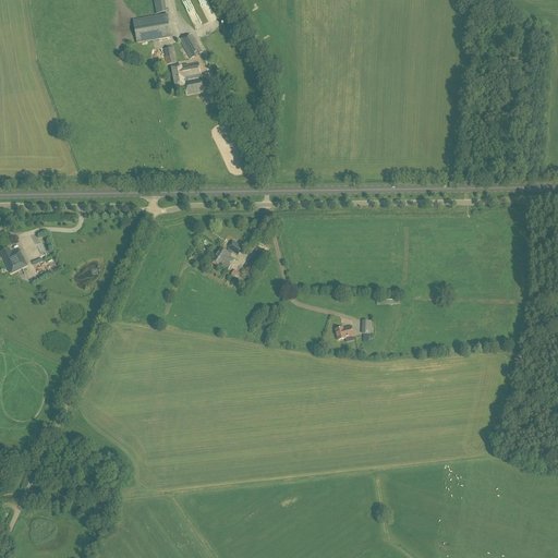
[(155,0),(158,14),(169,13),(166,0),(155,0)]
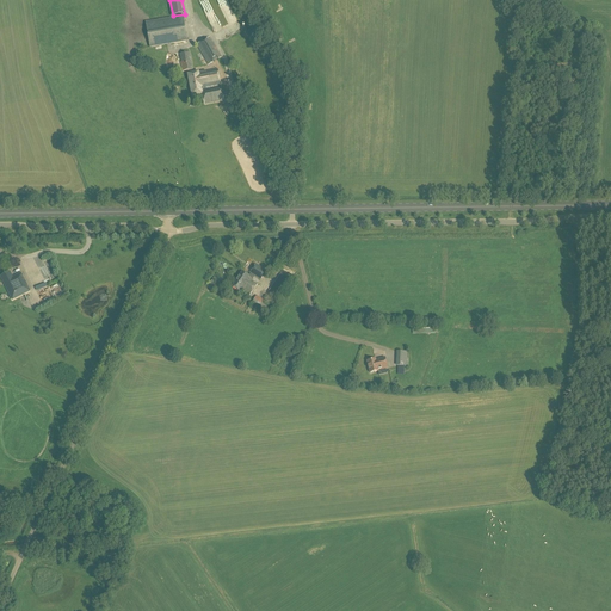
[(150,47),(187,41),(183,17),(147,23),(150,47)]
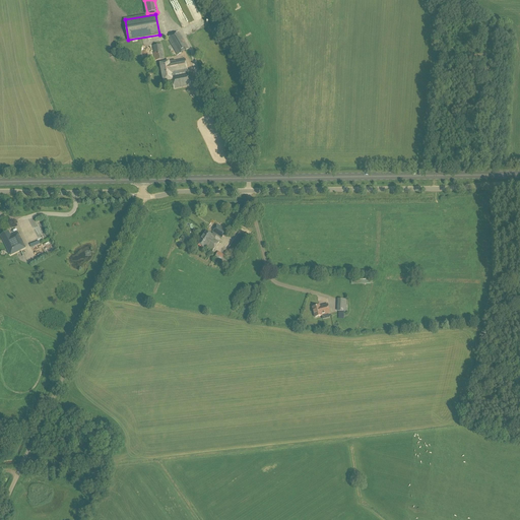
[(178,56),(188,50),(178,33),(168,39),(178,56)]
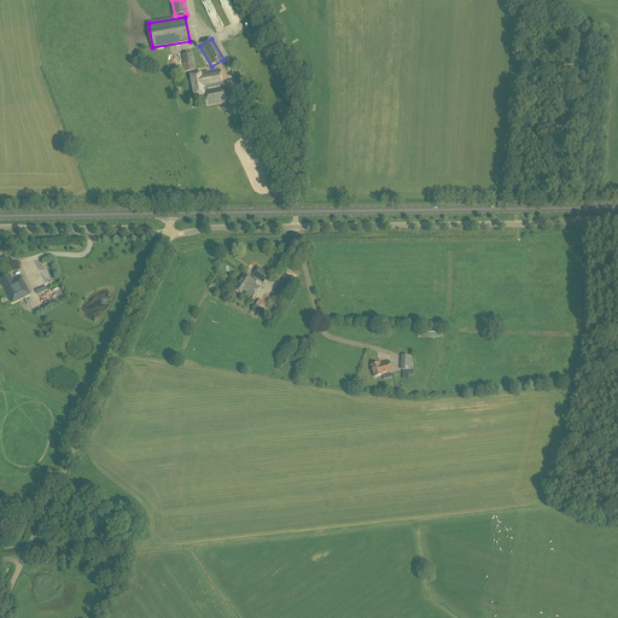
[(193,62),(191,53),(181,54),(182,63),(184,74),(196,71),(193,62)]
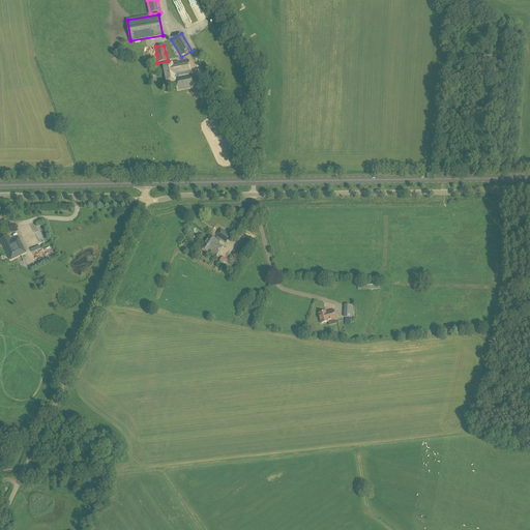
[(194,88),(188,60),(172,63),(163,65),(167,84),(175,82),(177,91),(194,88)]
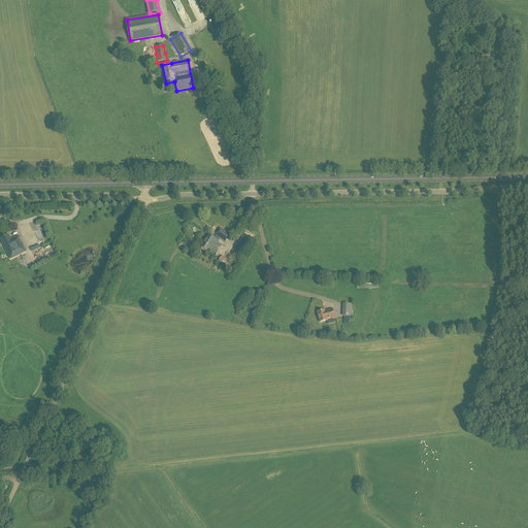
[(207,251),(216,256),(230,234),(221,228),(216,236),(217,236),(215,239),(209,235),(200,248),(206,252),(207,251)]
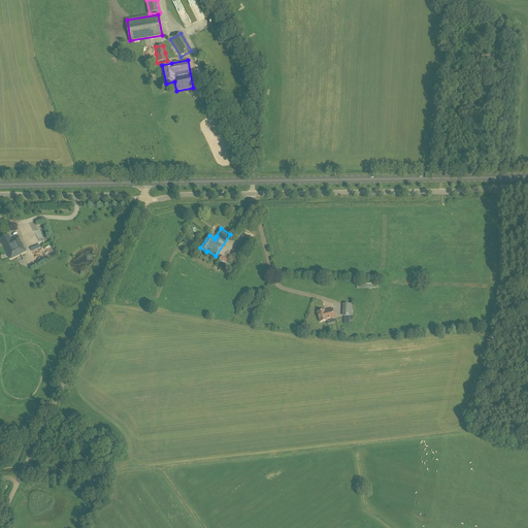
[(0,237),(10,258),(25,251),(18,235),(10,239),(7,234),(0,237)]
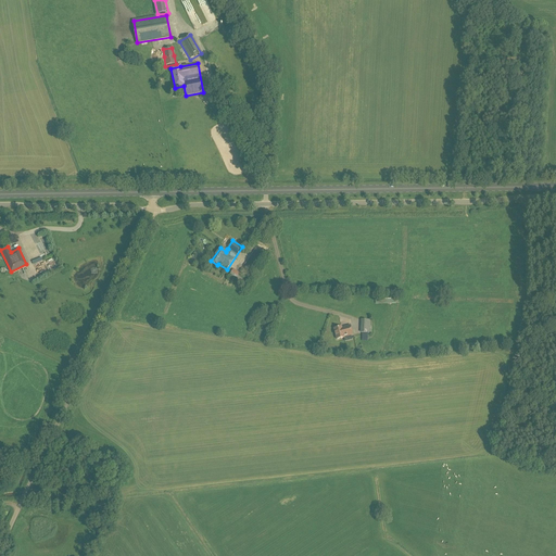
[(252,273),(266,253),(257,247),(243,266),(252,273)]
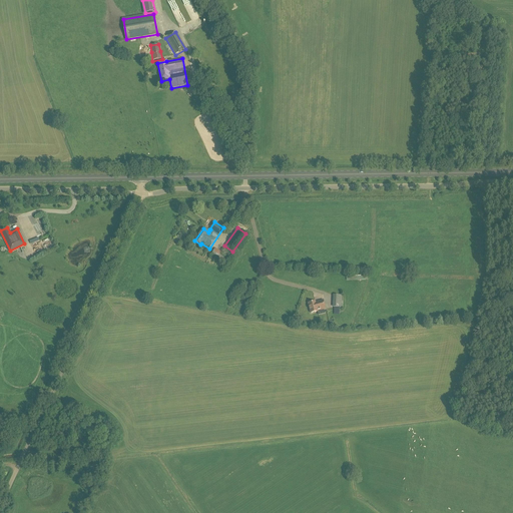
[(179,244),(186,234),(181,230),(173,240),(179,244)]
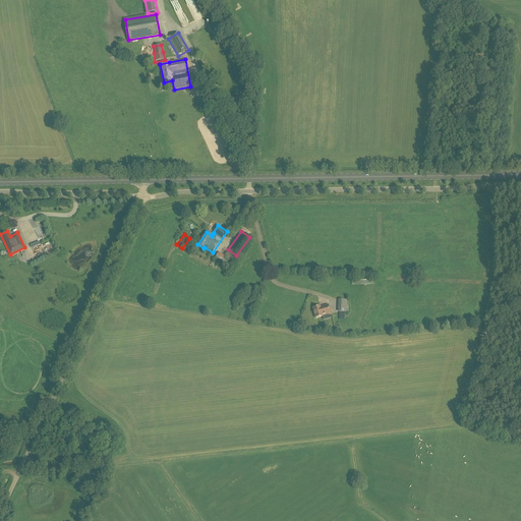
[(229,267),(230,268),(233,262),(218,252),(215,257),(229,267)]
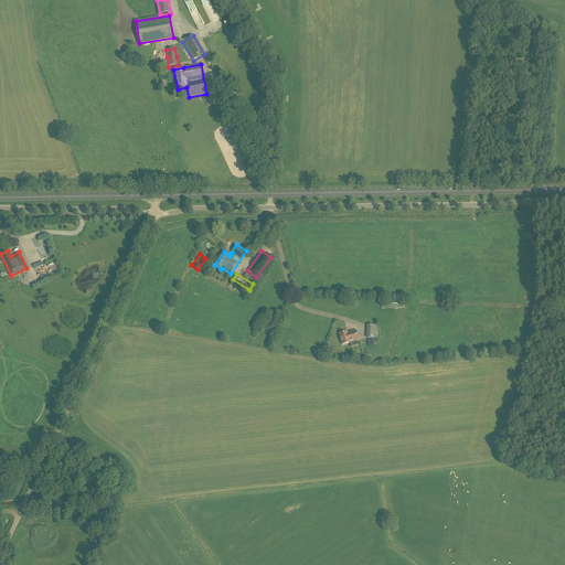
[(249,290),(248,289),(246,294),(251,296),(256,286),(253,284),(249,290)]
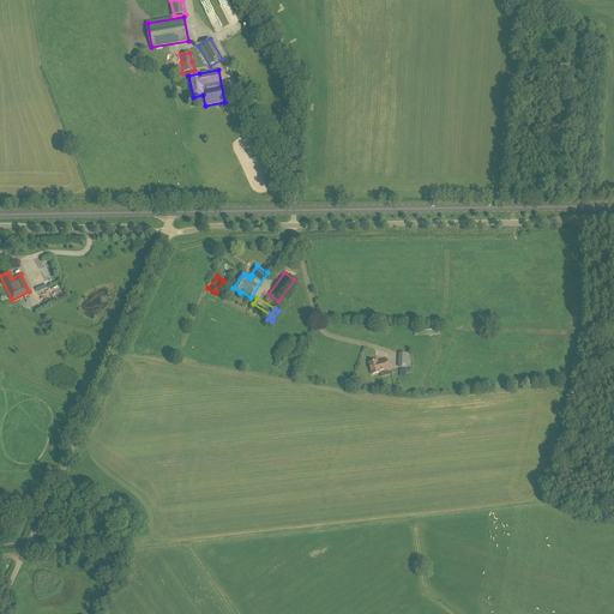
[(409,368),(409,354),(398,354),(398,368),(409,368)]
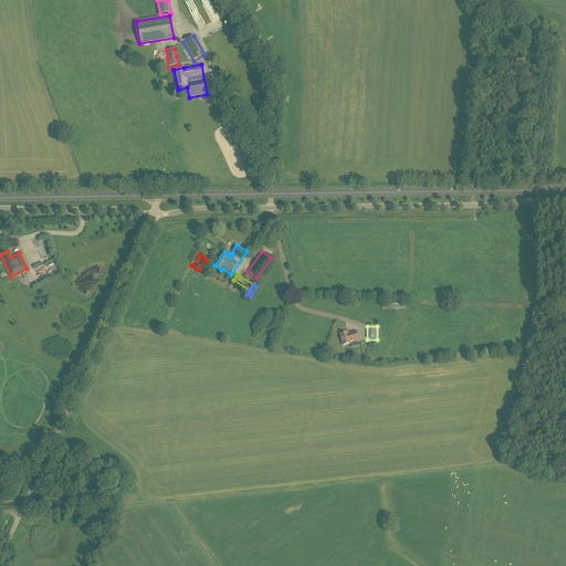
[(358,342),(356,332),(347,334),(347,333),(339,335),(343,346),(350,344),(358,342)]
